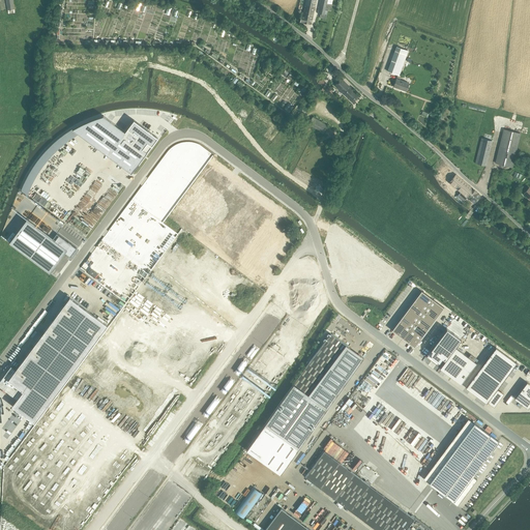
[(5,0),(8,10),(15,9),(12,0),(5,0)]
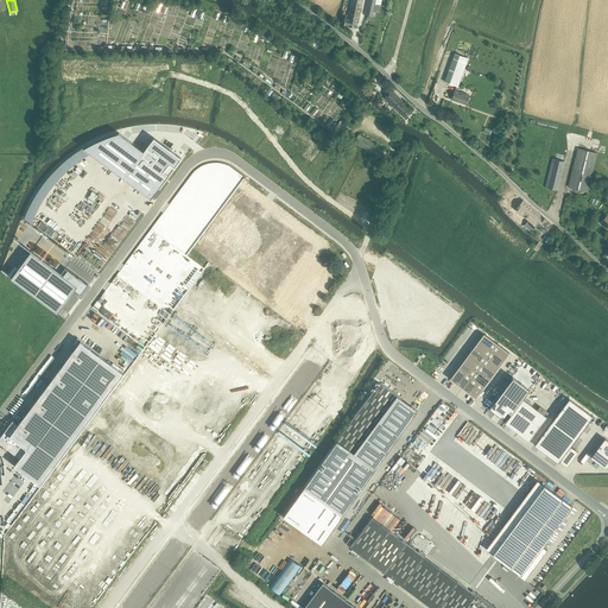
[(362,0),(352,0),(348,19),(346,18),(344,25),(358,27),(361,10),(362,0)]
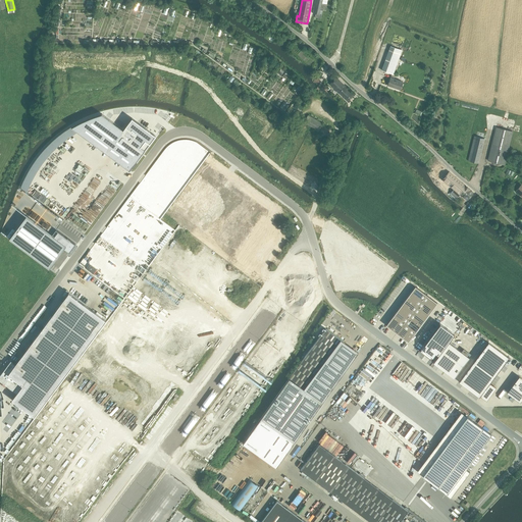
[(315,13),(315,17),(321,18),(322,14),(320,14),(323,3),(327,3),(327,0),(315,0),(313,12),(315,13)]
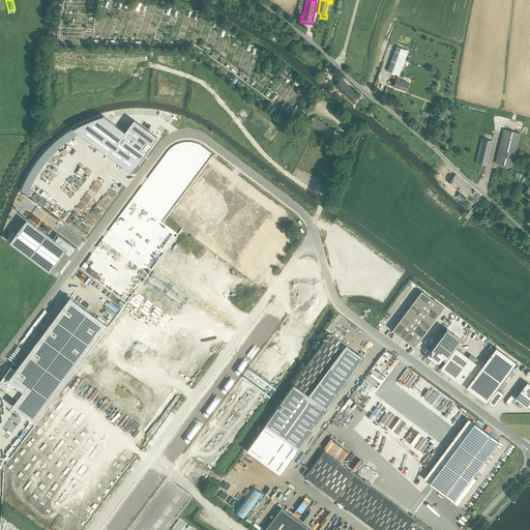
[(388,71),(400,76),(408,51),(396,47),(388,71)]
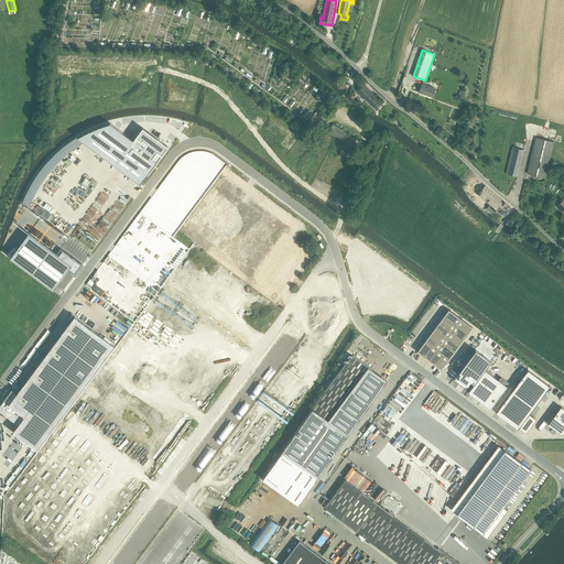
[(372,94),(373,94),(364,84),(356,90),(376,109),(381,104),(372,94)]
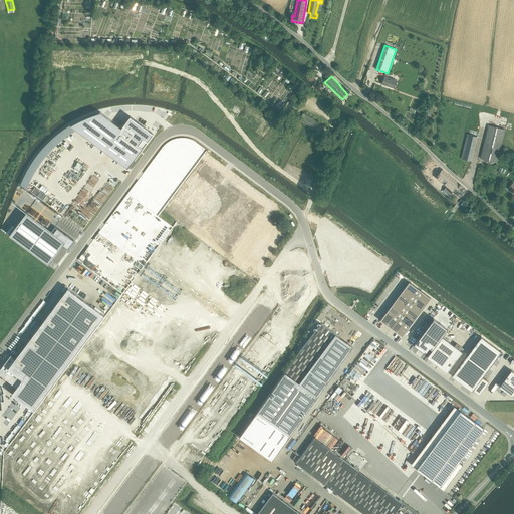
[(382,84),(394,88),(397,80),(384,76),(382,84)]
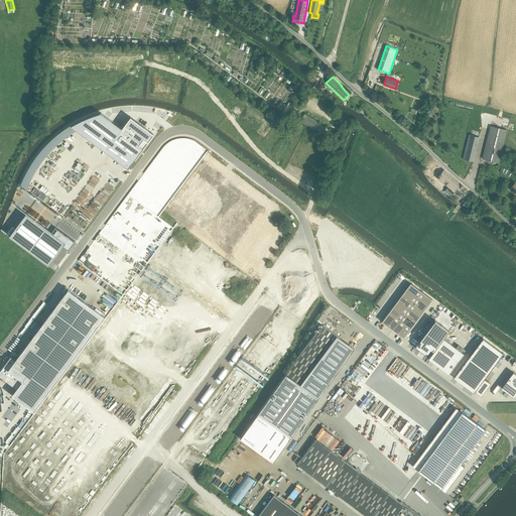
[(154,134),(130,117),(124,125),(124,126),(122,128),(101,112),(94,115),(88,117),(82,120),(76,122),(71,125),(71,126),(77,130),(124,165),(128,168),(154,134)]
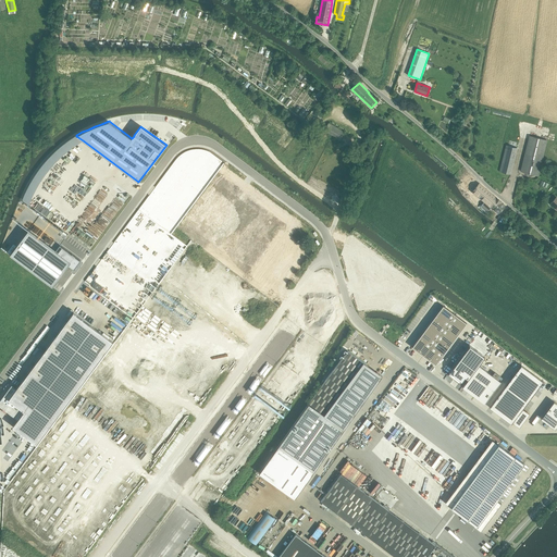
[(324,131),(341,139),(345,132),(329,123),(324,131)]
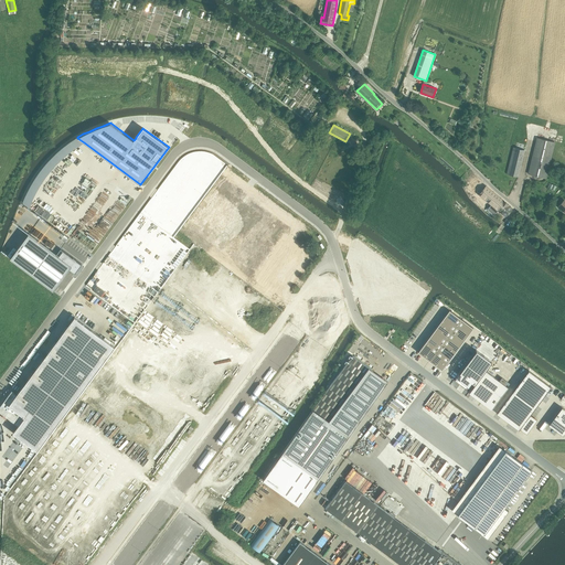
[(529,173),(546,178),(555,142),(537,138),(529,173)]
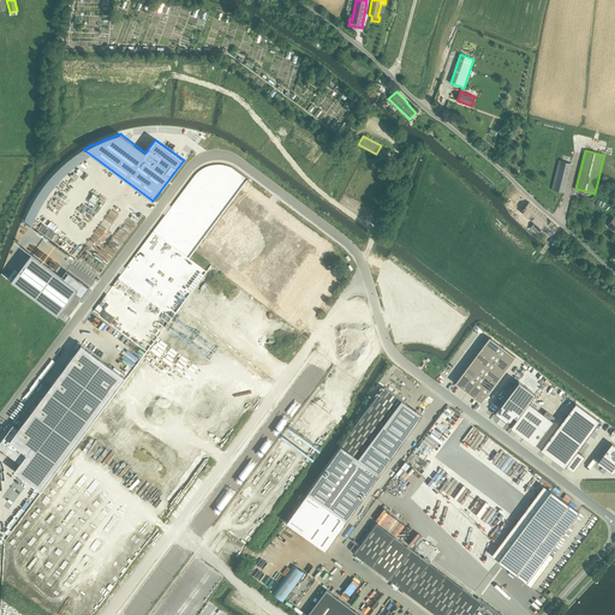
[(559,161),(551,190),(565,192),(572,163),(559,161)]
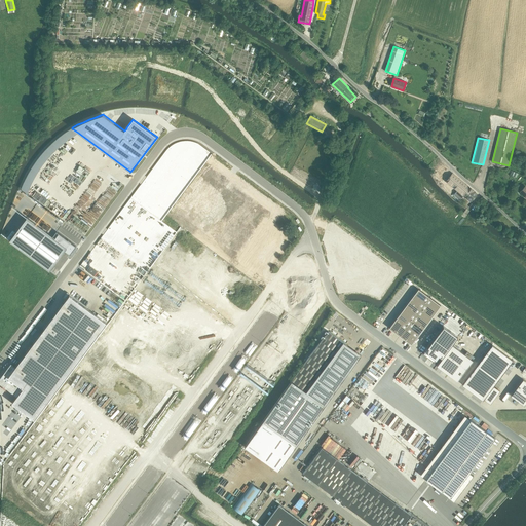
[(177,145),(152,178),(177,196),(201,163),(177,145)]
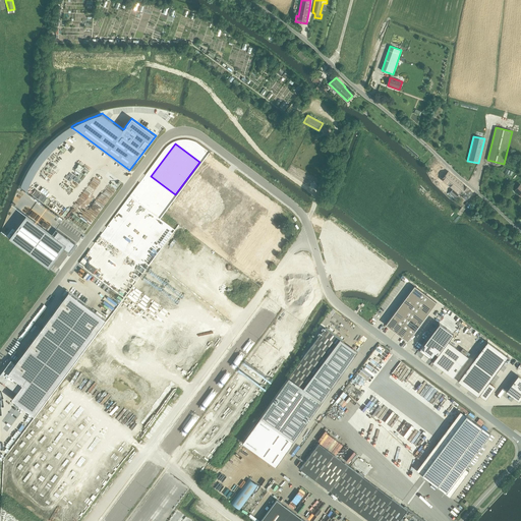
[(430,163),(426,168),(431,173),(437,167),(430,163)]
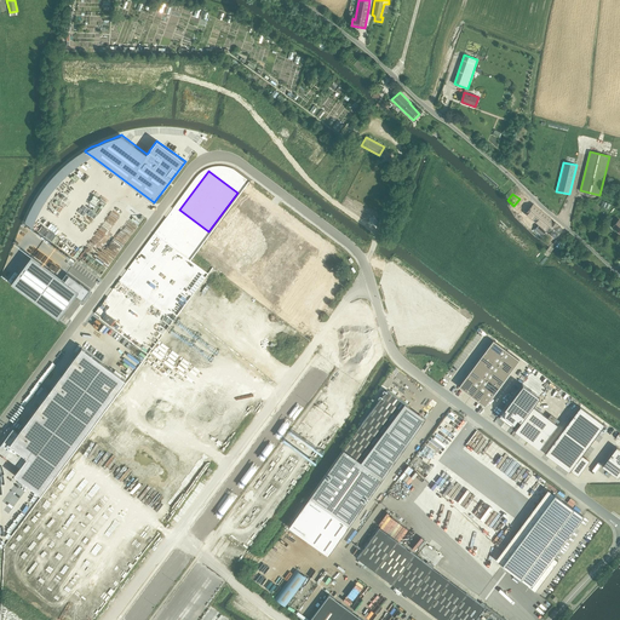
[(533,204),(527,212),(540,224),(538,227),(534,230),(541,236),(547,230),(550,233),(550,234),(555,237),(562,229),(558,225),(558,224),(552,219),(551,220),(550,218),(534,205),(533,204)]
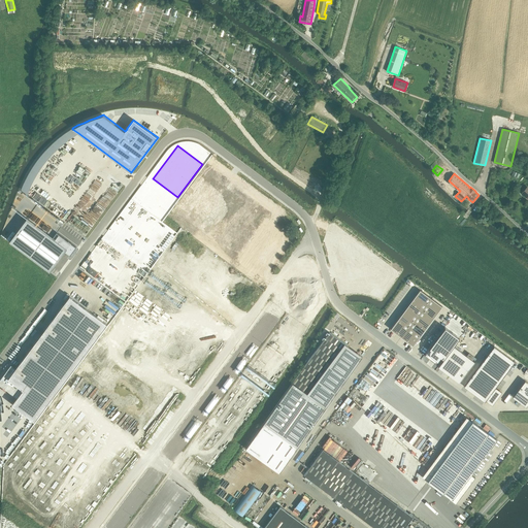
[(227,200),(221,196),(223,194),(220,192),(218,194),(211,190),(215,185),(203,176),(194,190),(190,196),(180,207),(192,216),(206,197),(221,207),(206,227),(210,230),(218,235),(241,204),(230,196),(227,200)]
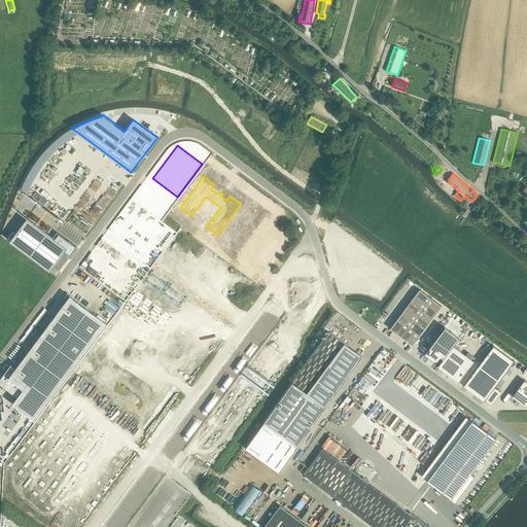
[(488,204),(485,208),(491,213),(494,210),(488,204)]
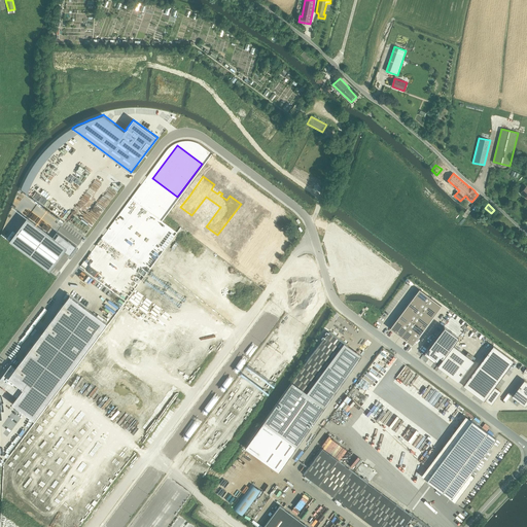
[(198,220),(200,222),(200,221),(202,223),(206,218),(200,214),(196,218),(198,220)]
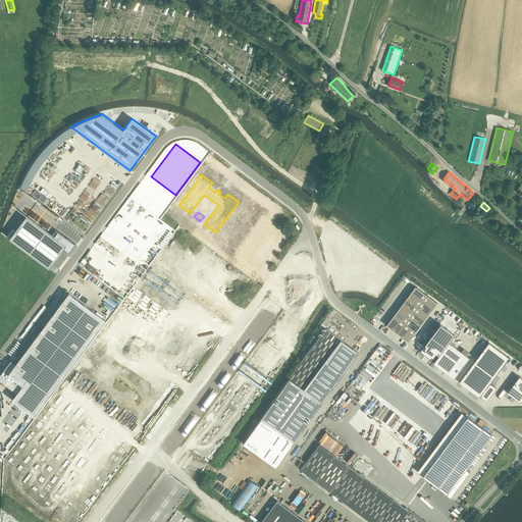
[(12,227),(8,233),(11,236),(9,239),(49,268),(64,249),(69,252),(75,244),(70,241),(70,240),(67,239),(68,238),(67,238),(56,229),(58,231),(56,235),(53,232),(52,235),(27,215),(15,230),(12,227)]
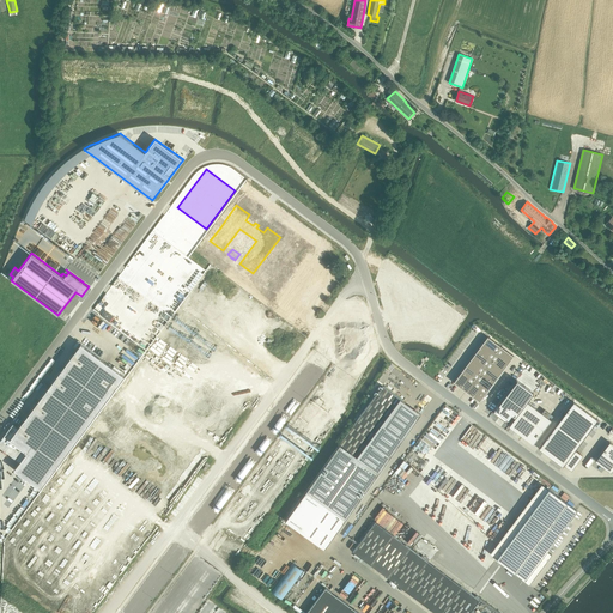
[(110,322),(114,316),(105,310),(101,315),(110,322)]
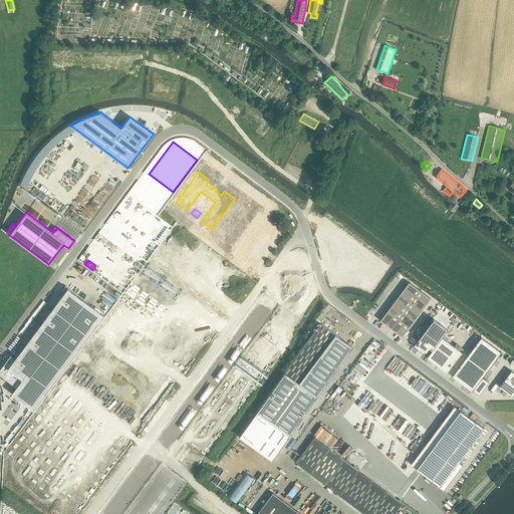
[(416,295),(420,290),(409,282),(405,287),(416,295)]
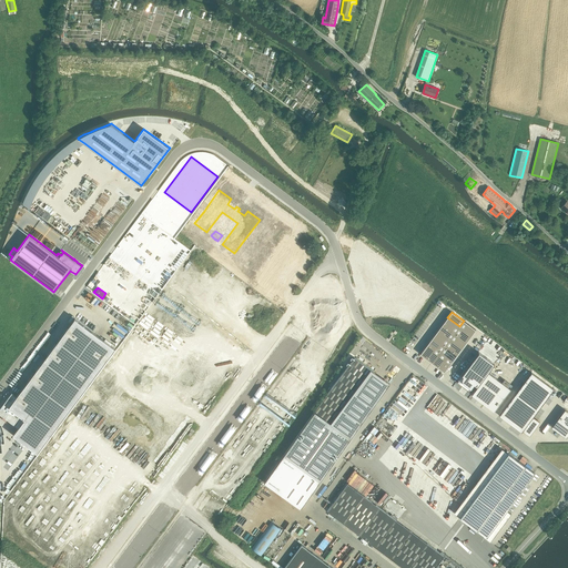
[(455,333),(459,326),(447,317),(443,324),(455,333)]
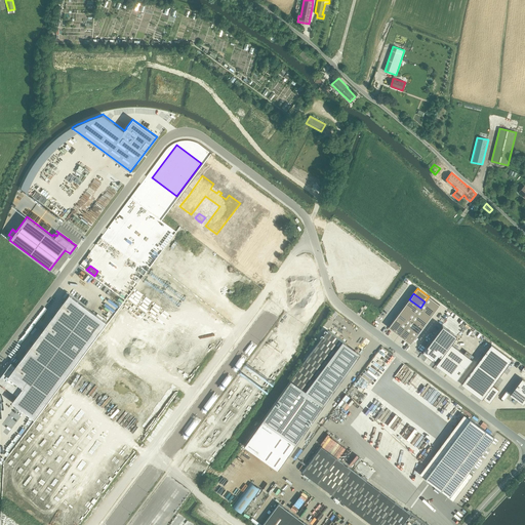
[(11,363),(0,377),(0,381),(17,395),(11,402),(34,418),(107,322),(70,294),(15,366),(11,363)]
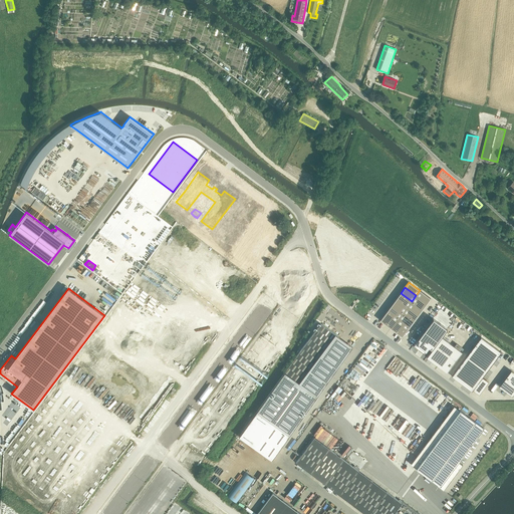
[(420,290),(416,295),(427,304),(431,298),(420,290)]
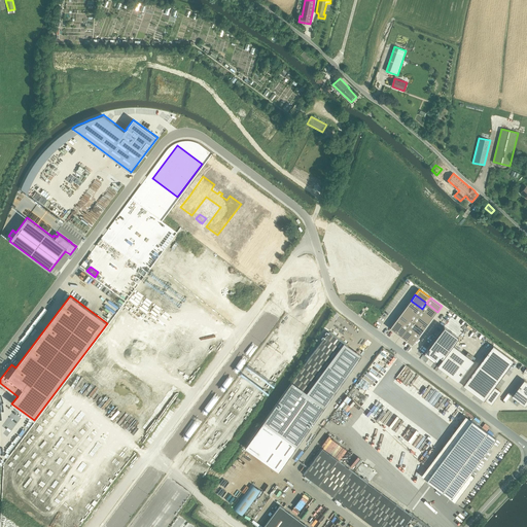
[(406,307),(417,315),(422,309),(411,301),(406,307)]
